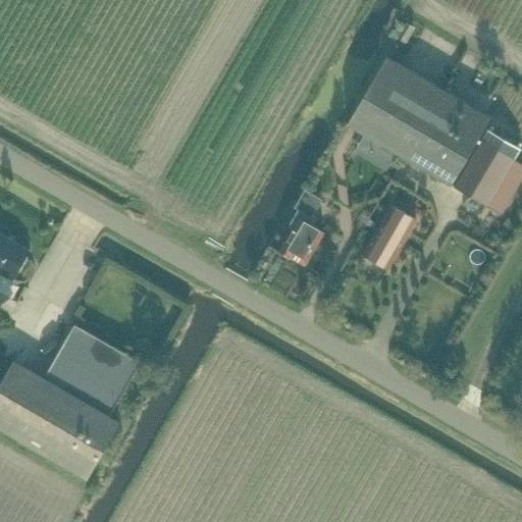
[(406,22),(397,37),(405,42),(413,28),(406,22)]
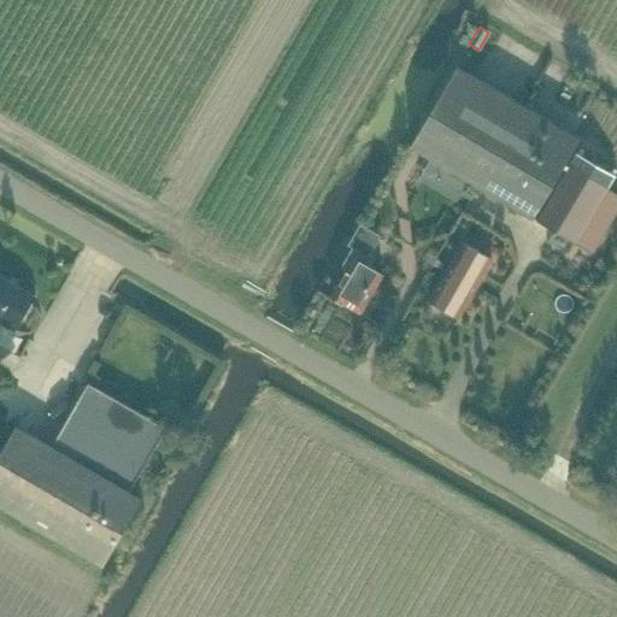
[(581,139),(459,66),(410,147),(533,219),(581,139)]
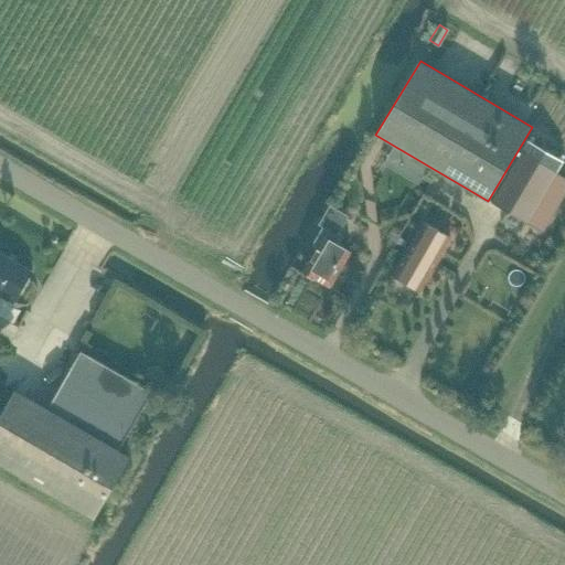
[(491,202),(539,231),(564,185),(564,179),(555,173),(563,160),(528,140),(491,202)]
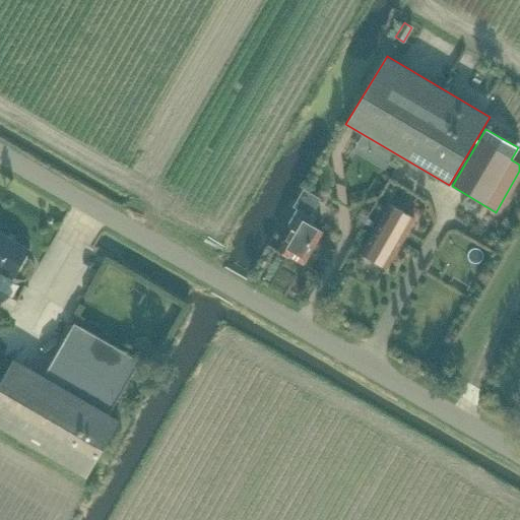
[(288,258),(289,256),(305,264),(323,232),(313,225),(317,218),(312,215),(322,198),(304,188),(295,205),(299,208),(289,226),(291,228),(278,251),(288,258)]
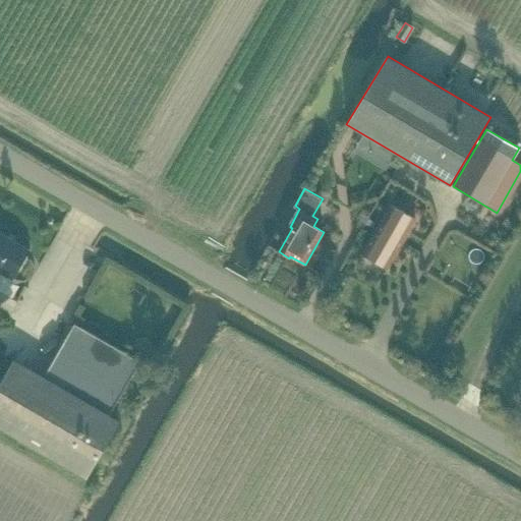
[(388,271),(416,221),(391,206),(363,255),(388,271)]
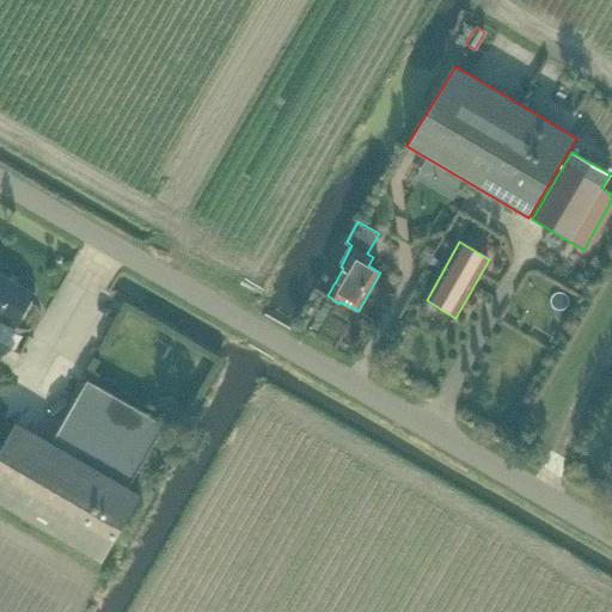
[(10,281),(10,280),(12,275),(0,268),(0,324),(1,323),(14,330),(34,295),(10,281)]
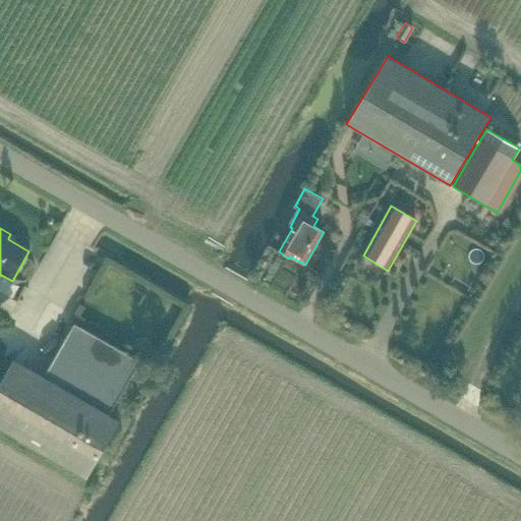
[(120,421),(109,416),(140,362),(75,324),(45,379),(14,359),(0,384),(0,429),(87,479),(120,421)]
